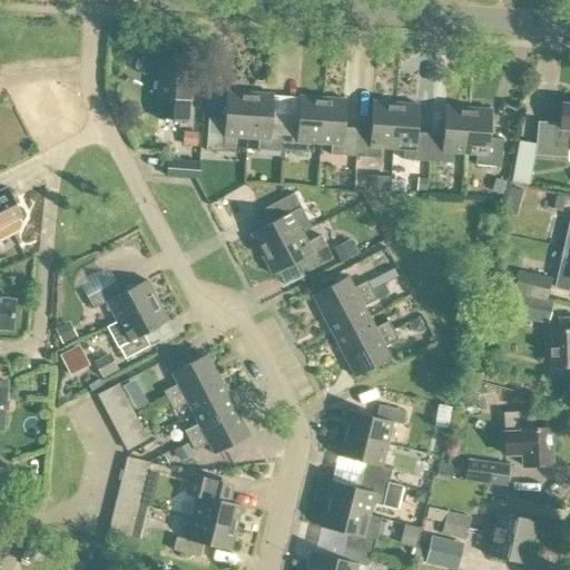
[(157,96),(158,96),(156,119),(187,121),(189,98),(190,98),(192,80),(189,80),(190,62),(163,60),(160,78),(158,78),(157,96)]
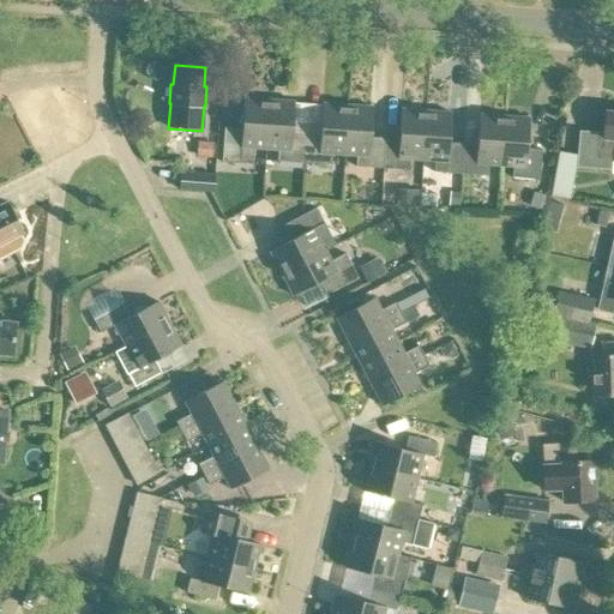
[(265,151),(269,101),(244,100),(241,130),(223,128),(222,163),(252,166),(253,150),(265,151)]
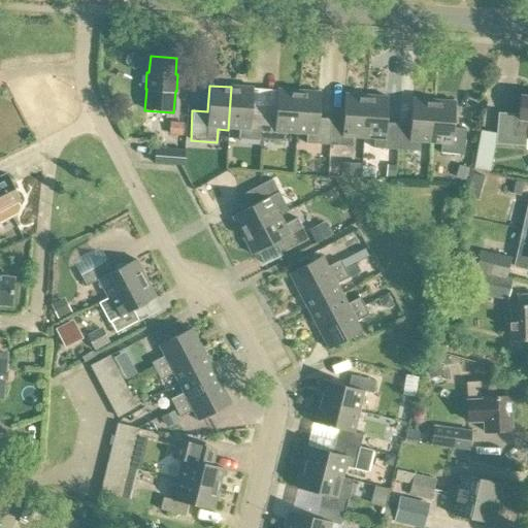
[(261,141),(263,114),(251,114),(253,89),(231,87),(228,130),(238,131),(238,140),(261,141)]
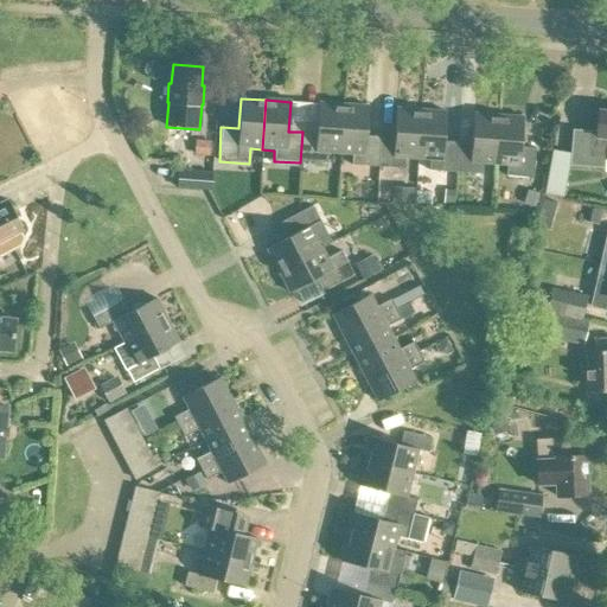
[(340,154),(343,106),(318,103),(317,133),(302,132),(300,163),(327,165),(327,154),(340,154)]
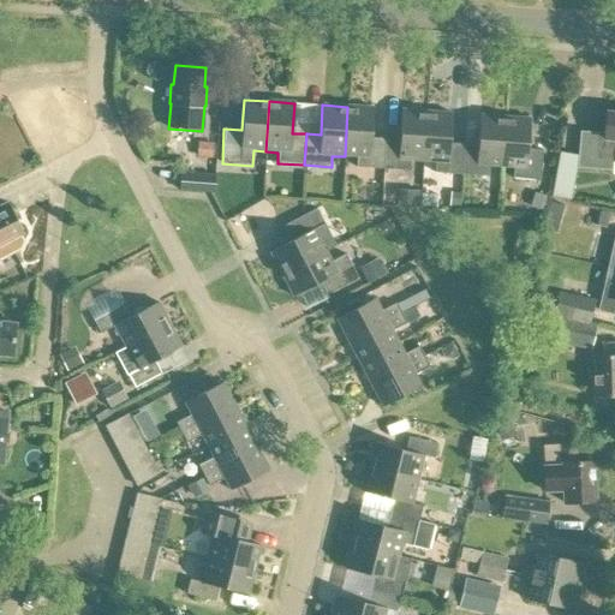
[(383,171),(384,139),(370,138),(372,108),(347,107),(345,156),(357,157),(356,168),(383,171)]
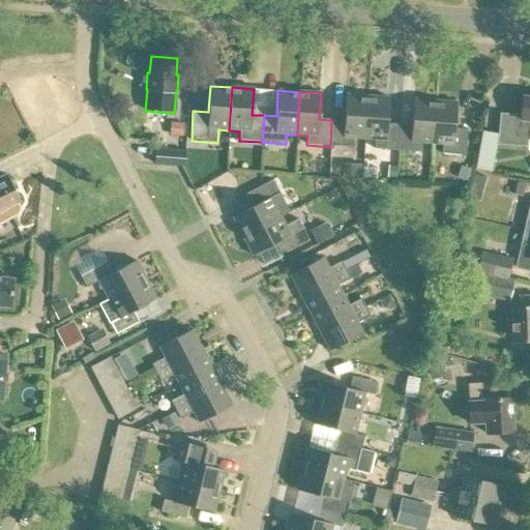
[(364,140),(367,96),(346,95),(344,121),(331,120),(330,147),(353,148),(354,139),(364,140)]
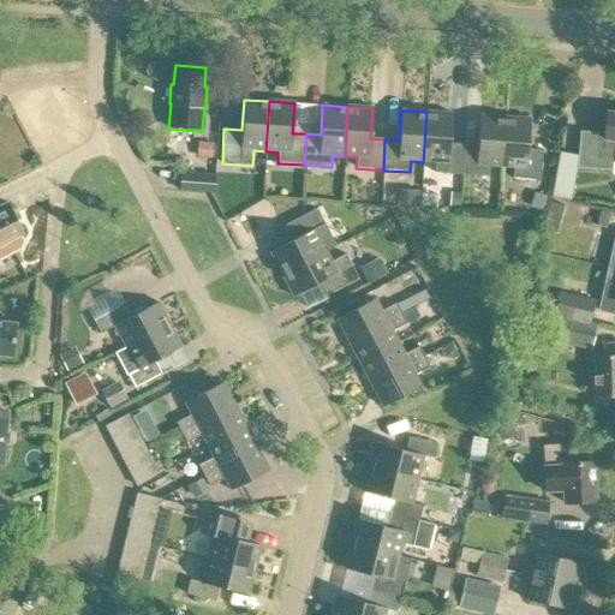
[(461,175),(464,145),(449,144),(452,114),(427,112),(423,162),(435,162),(435,174),(461,175)]
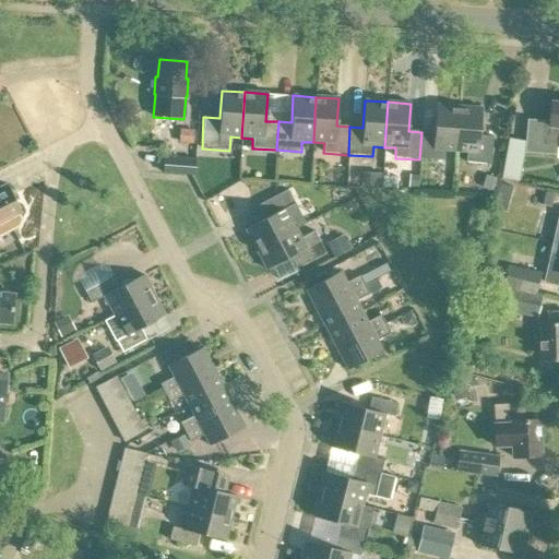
[(558,102),(552,102),(551,119),(528,118),(525,150),(557,152),(558,149),(558,145),(558,144),(558,102)]
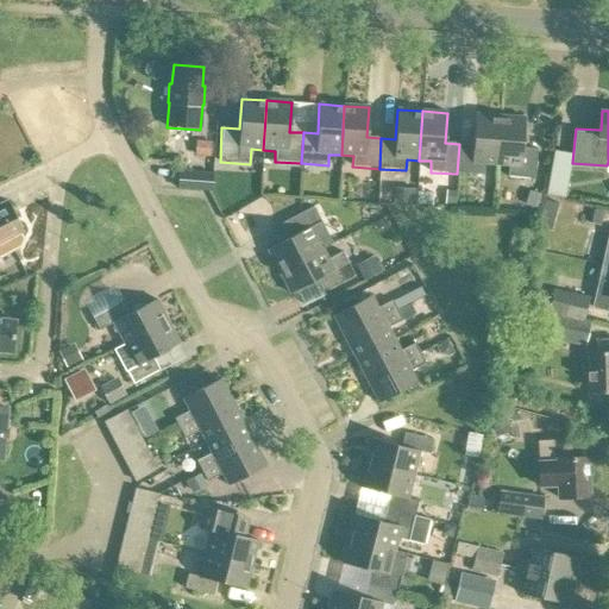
[(496,165),(500,117),(475,114),(472,145),(459,144),(457,174),(484,176),(484,164),(496,165)]
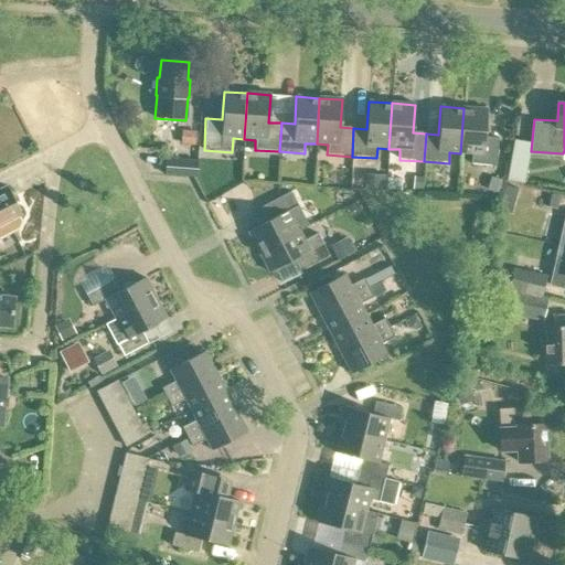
[(464,108),(460,153),(472,155),(471,164),(497,167),(498,138),(484,138),(487,109),(464,108)]
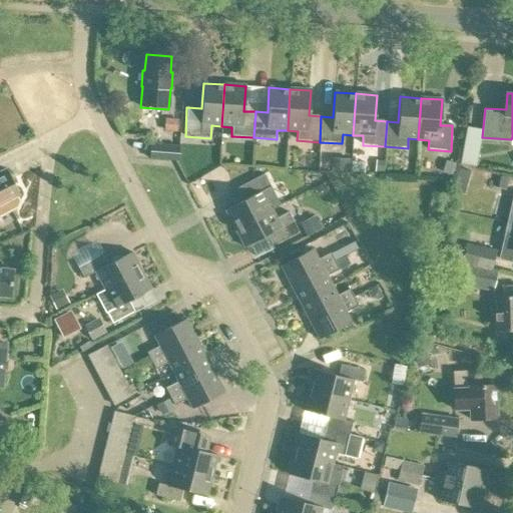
[(176,131),(177,121),(164,120),(163,130),(176,131)]
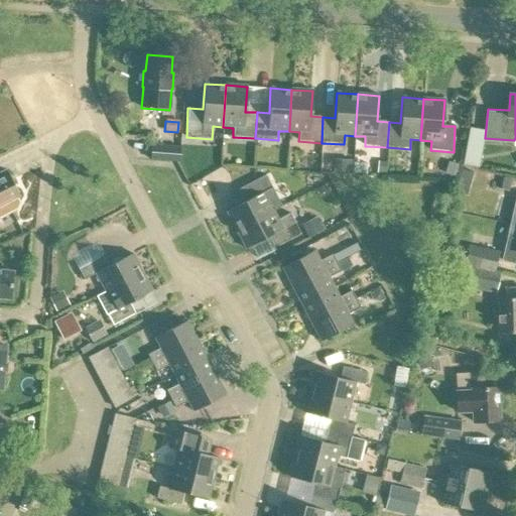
[(178,162),(179,148),(152,146),(151,160),(178,162)]
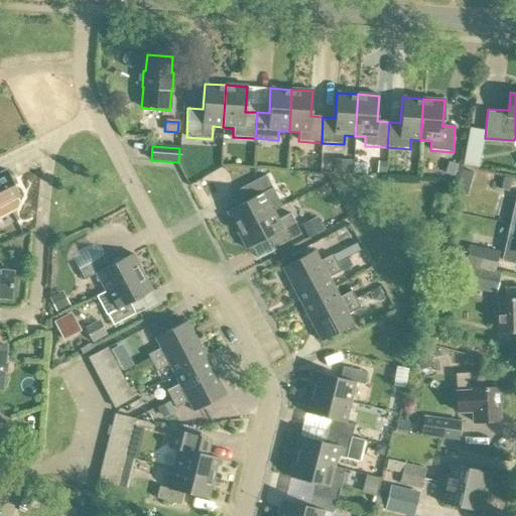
[(472,188),(476,168),(461,166),(457,184),(472,188)]
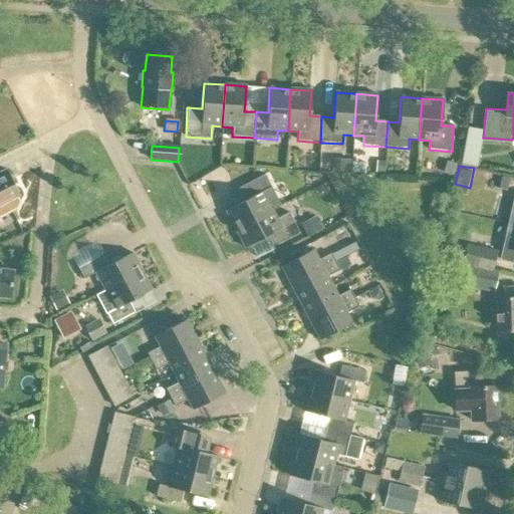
[(4,169),(0,171),(0,217),(16,210),(19,203),(16,199),(19,197),(4,169)]
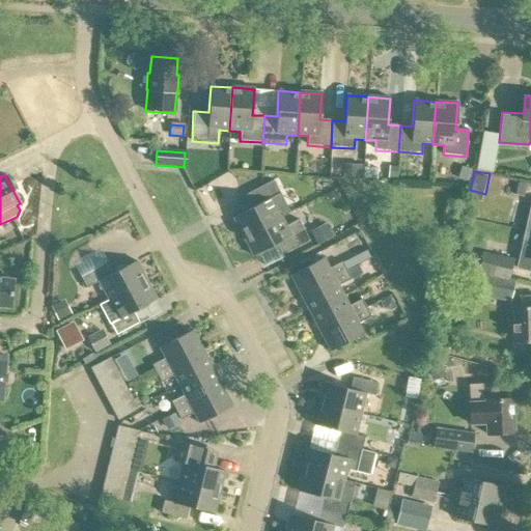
[(243,238),(281,218),(271,199),(280,195),(273,180),(249,193),(256,206),(232,218),(243,238)]
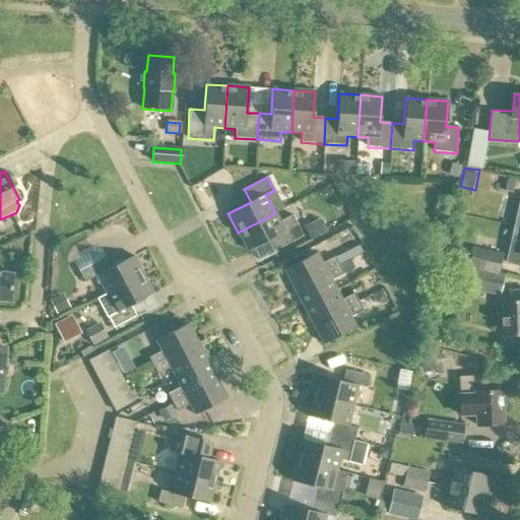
[(275,213),(238,233),(248,251),(270,240),(276,250),(303,236),(291,215),(279,221),(275,213)]
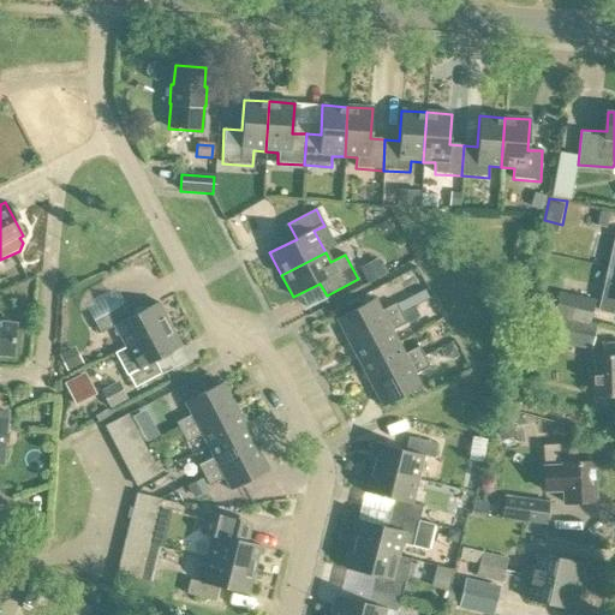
[(376,260),(359,269),(368,285),(386,276),(376,260)]
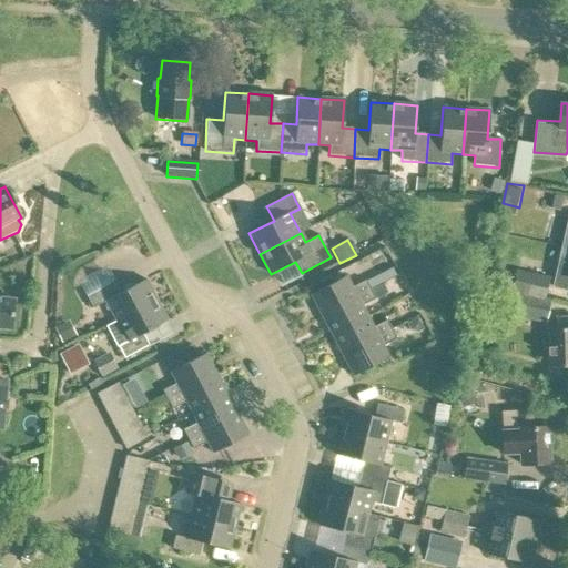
[(567,249),(561,247),(560,256),(554,285),(567,288),(567,249)]
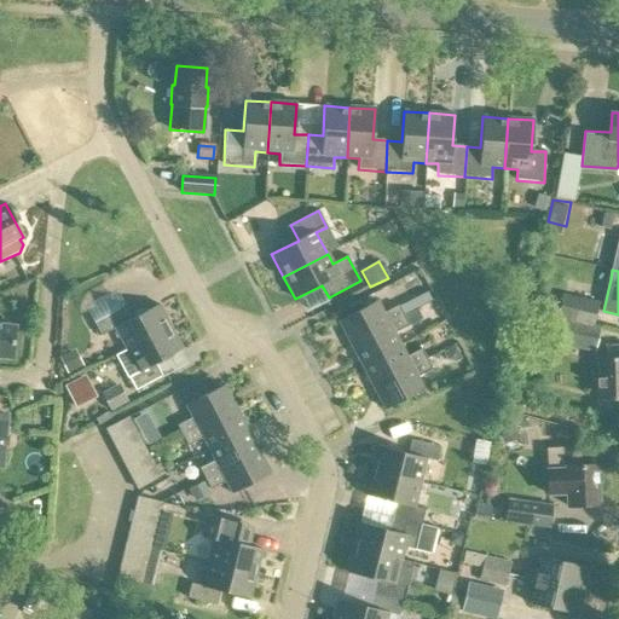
[(542,313),(547,314),(595,327),(601,302),(563,294),(562,301),(545,298),(542,313)]
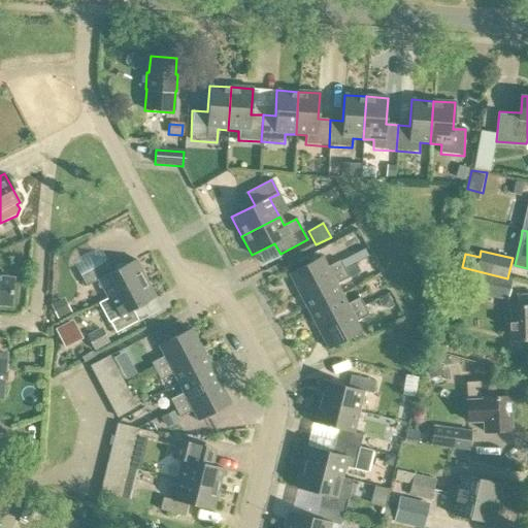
[(299,294),(344,269),(339,261),(327,267),(322,257),(289,274),(299,294)]
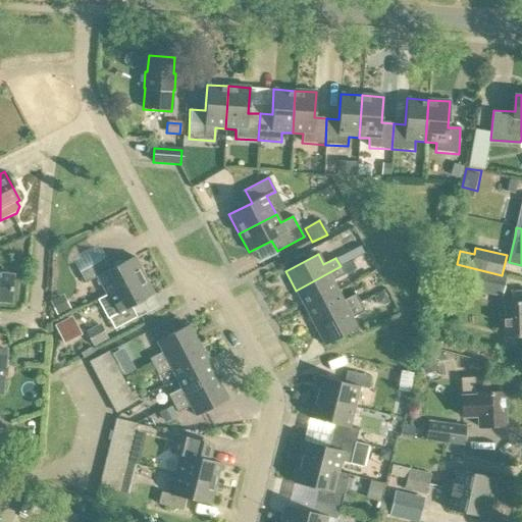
[(106,296),(144,276),(134,257),(111,269),(105,258),(79,272),(85,283),(97,277),(106,296)]
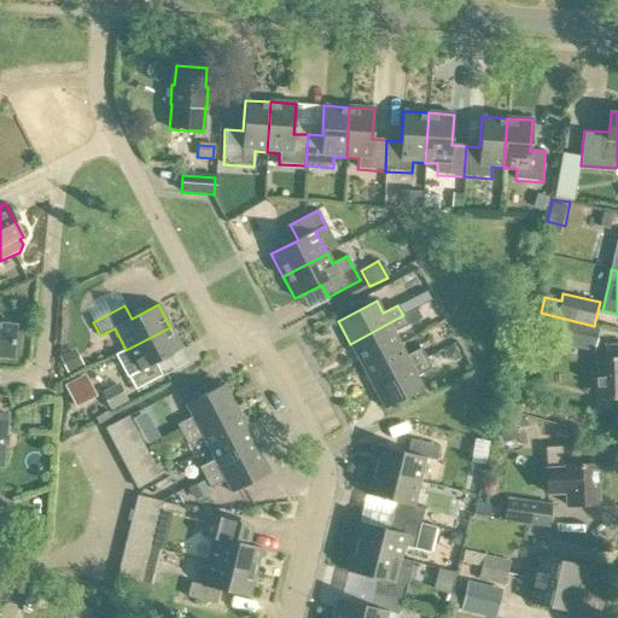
[(601,327),(594,326),(546,314),(540,340),(595,354),(601,327)]
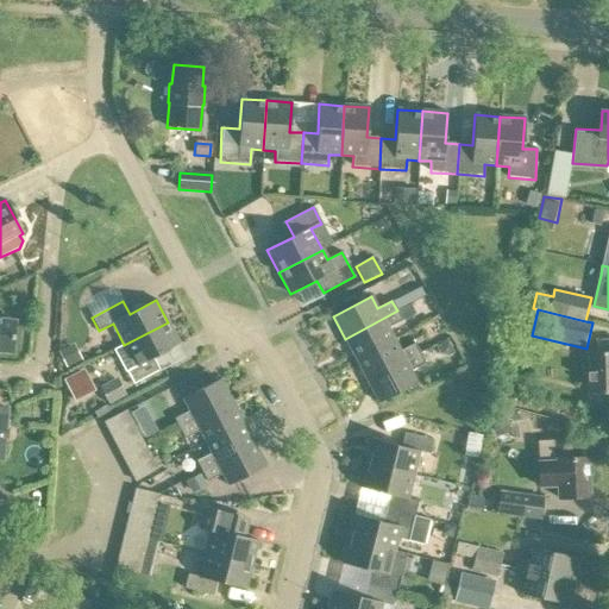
[(356,360),(394,340),(388,328),(402,321),(397,311),(345,339),(356,360)]
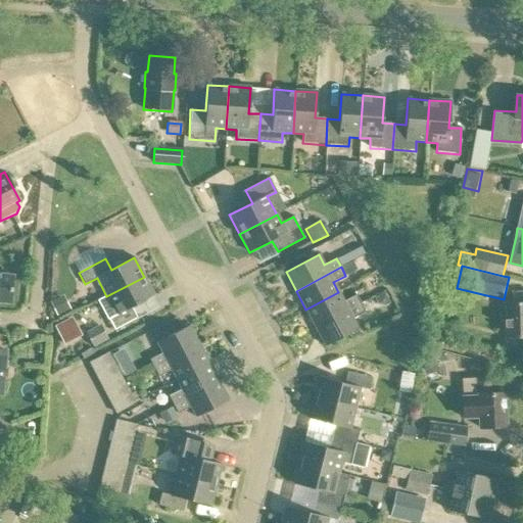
[(0,302),(11,303),(13,276),(0,274),(0,302)]
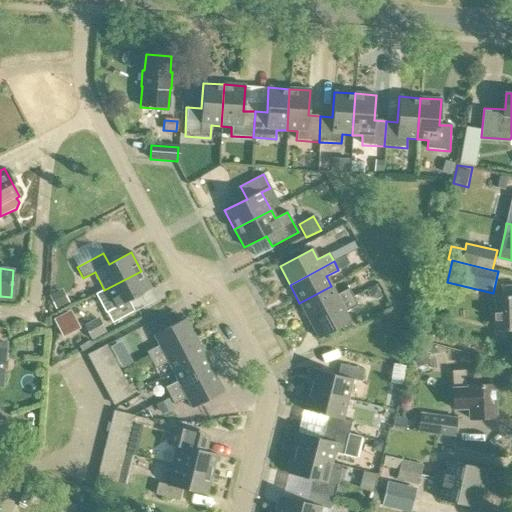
[(141,271),(104,290),(94,295),(104,314),(106,312),(112,323),(134,312),(128,301),(151,289),(141,271)]
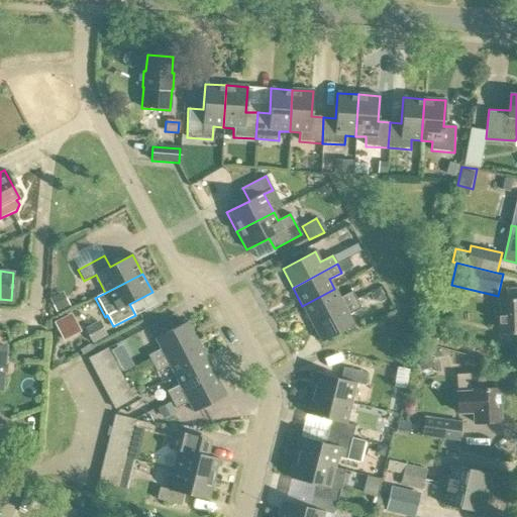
[(516,332),(516,286),(507,286),(507,298),(499,298),(500,333),(516,332)]
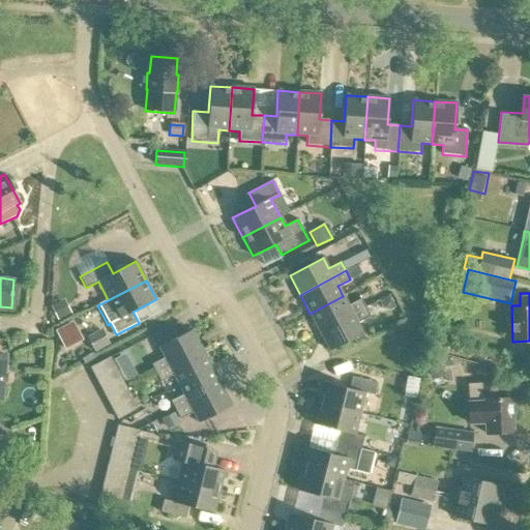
[(320,332),(365,307),(360,299),(348,305),(343,296),(310,314),(320,332)]
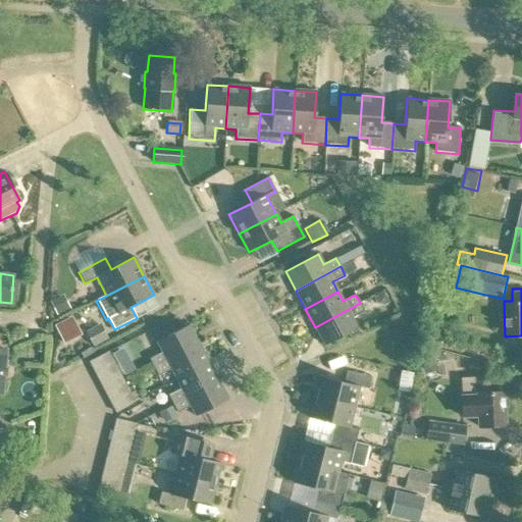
[(360,303),(315,327),(324,346),(357,328),(352,318),(364,312),(360,303)]
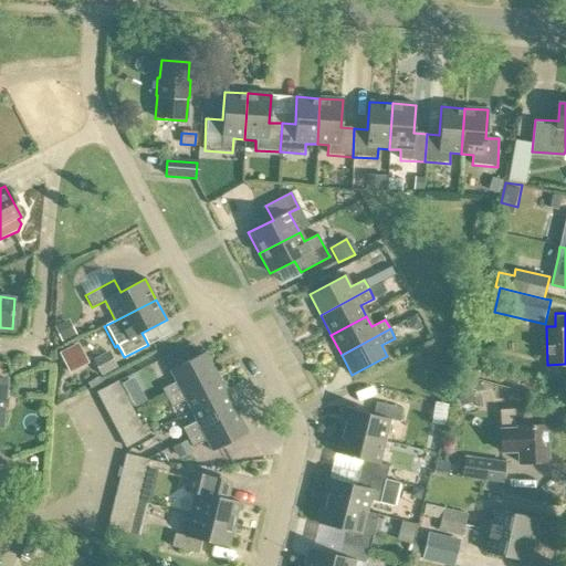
[(88,363),(77,343),(58,354),(69,374),(88,363)]
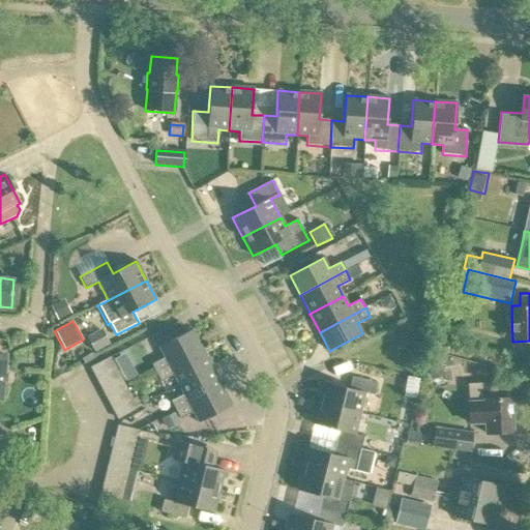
[(109,344),(100,328),(86,335),(94,352),(109,344)]
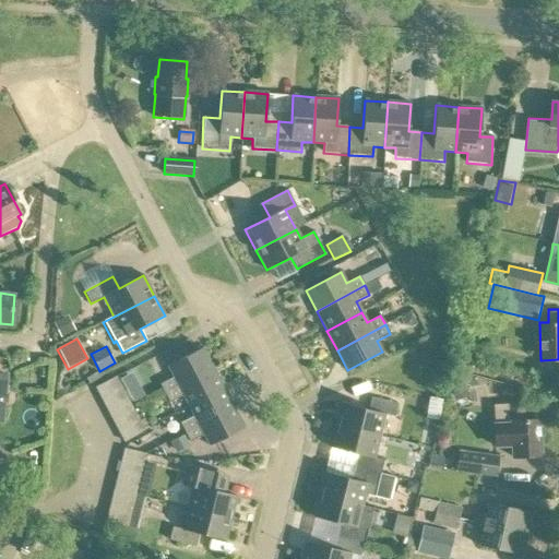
[(165,394),(213,368),(202,348),(167,366),(174,378),(159,384),(165,394)]
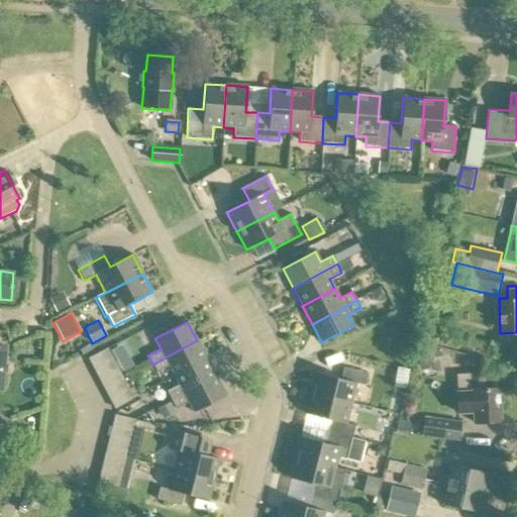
[(175,376),(206,358),(197,340),(152,365),(157,373),(169,366),(175,376)]
